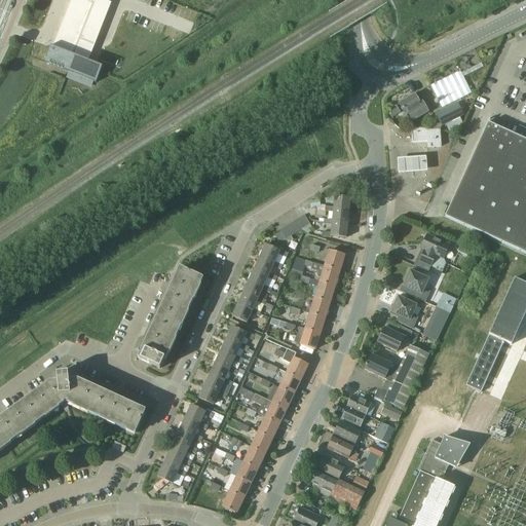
[(51,47),(44,63),(97,83),(102,67),(88,62),(100,33),(83,27),(92,0),(71,0),(52,48),(51,47)]
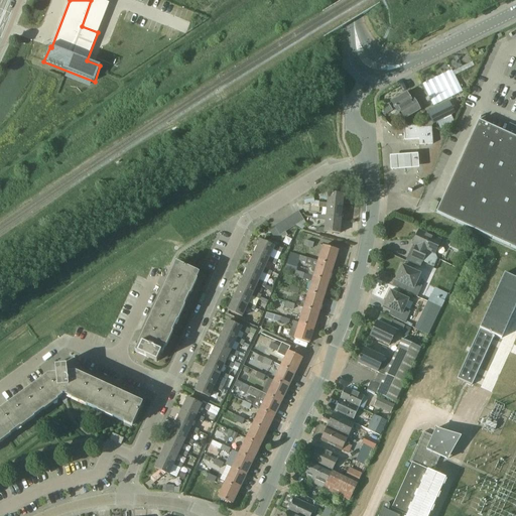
[(452,71),(438,78),(450,98),(463,92),(452,71)]
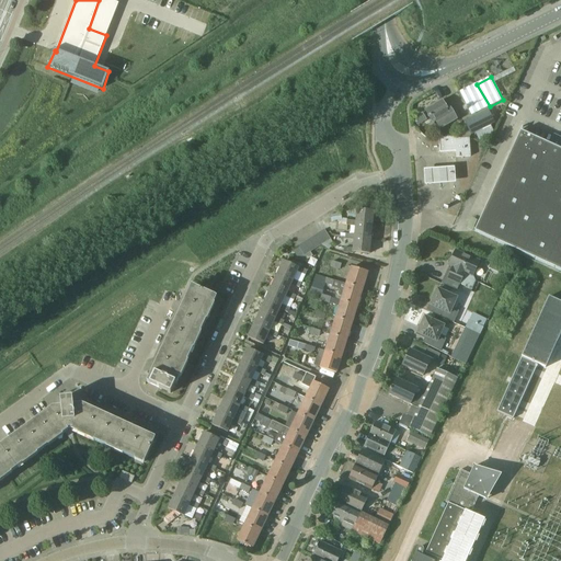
[(459,93),(471,116),(490,106),(477,84),(459,93)]
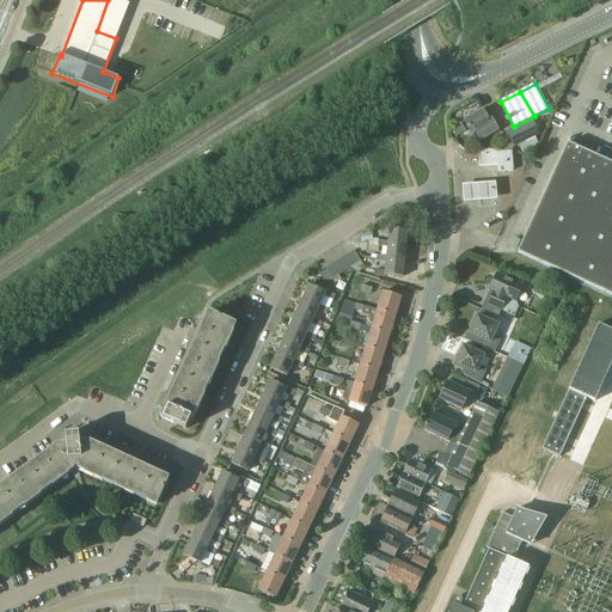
[(465,122),(472,134),(475,133),(481,142),(497,133),(491,121),(488,122),(482,112),(465,122)]
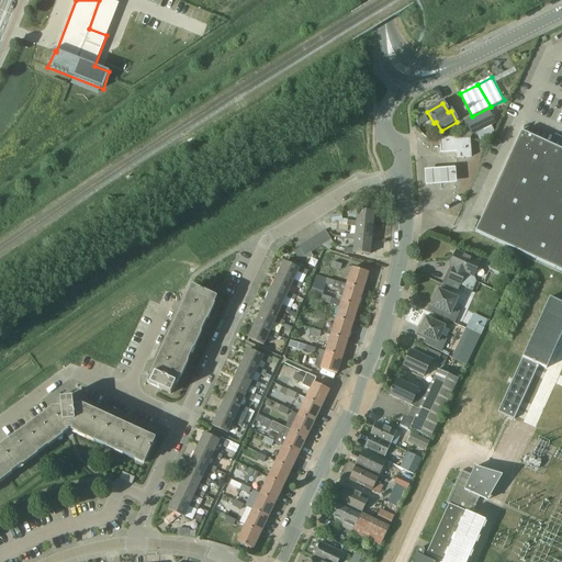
[(465,124),(457,128),(462,141),(470,141),(471,141),(472,136),(495,124),(489,110),(464,122),(465,124)]
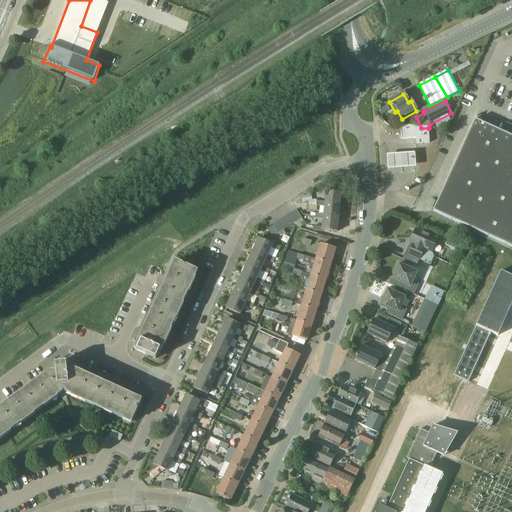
[(511,137),(475,120),(433,212),(511,248),(511,137)]
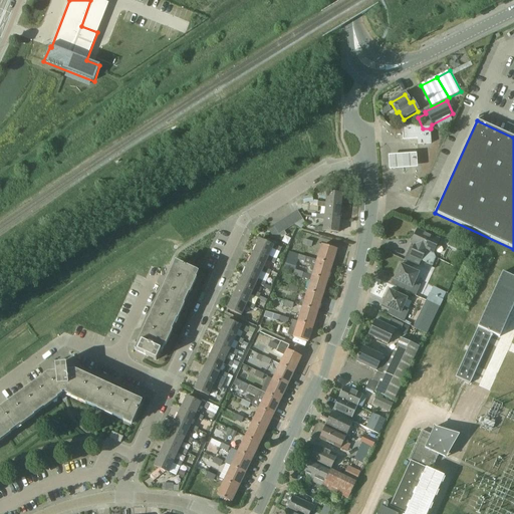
[(418,126),(403,127),(404,135),(403,135),(403,140),(418,139),(419,145),(432,144),(431,129),(430,129),(423,129),(419,129),(418,126)]
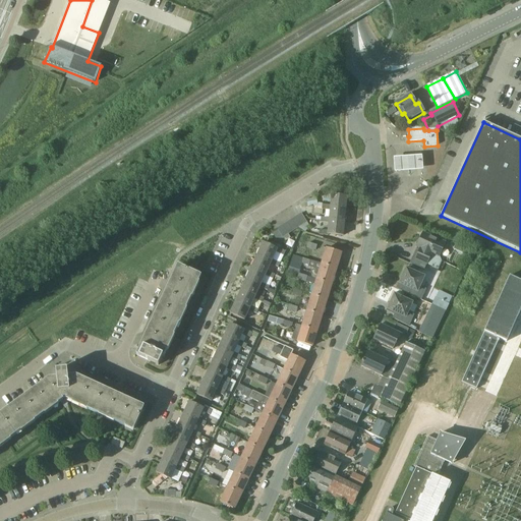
[(394,157),(395,171),(423,169),(422,155),(394,157)]
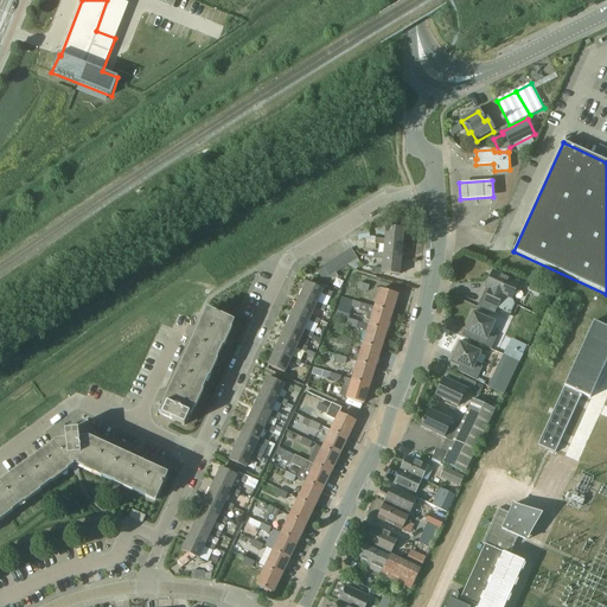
[(406,230),(387,228),(385,240),(376,238),(376,242),(403,244),(406,230)]
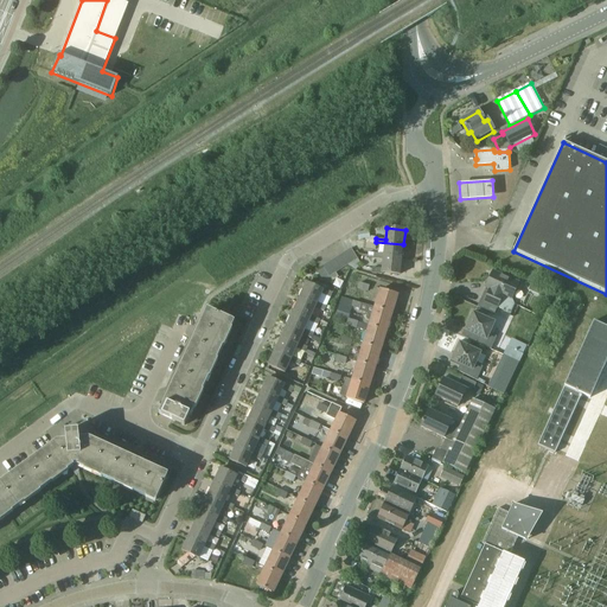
[(374,257),(402,260),(403,244),(376,242),(376,244),(385,246),(384,255),(375,254),(374,257)]
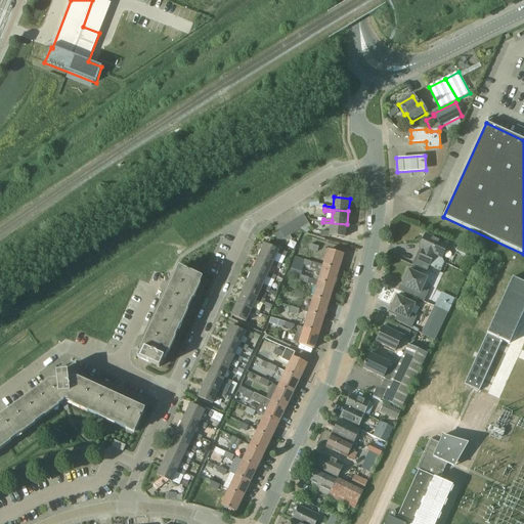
[(303,215),(298,218),(304,227),(309,224),(303,215)]
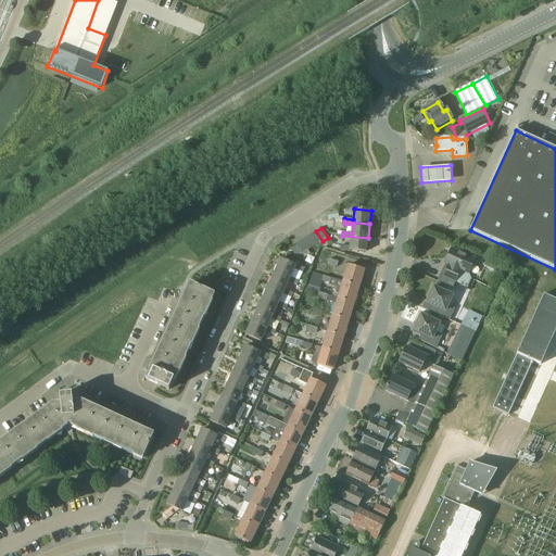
[(316,231),(311,235),(318,244),(323,241),(316,231)]
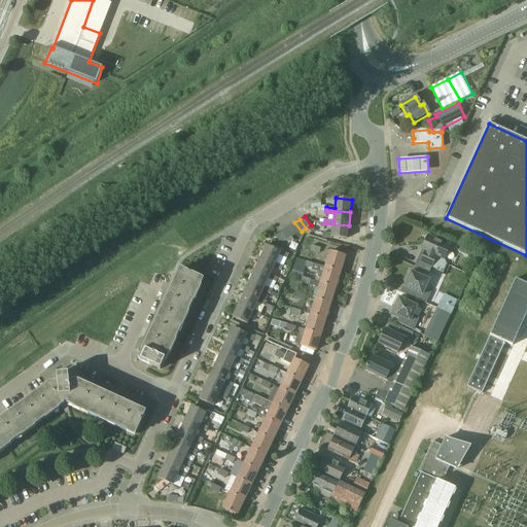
[(294,222),(290,225),(296,235),(302,232),(294,222)]
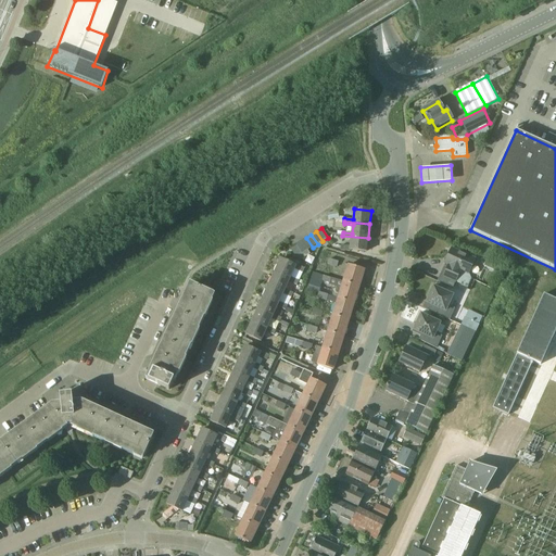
[(351,250),(366,252),(368,238),(342,236),(342,238),(352,238),(351,247),(341,247),(341,251),(350,251),(351,250)]
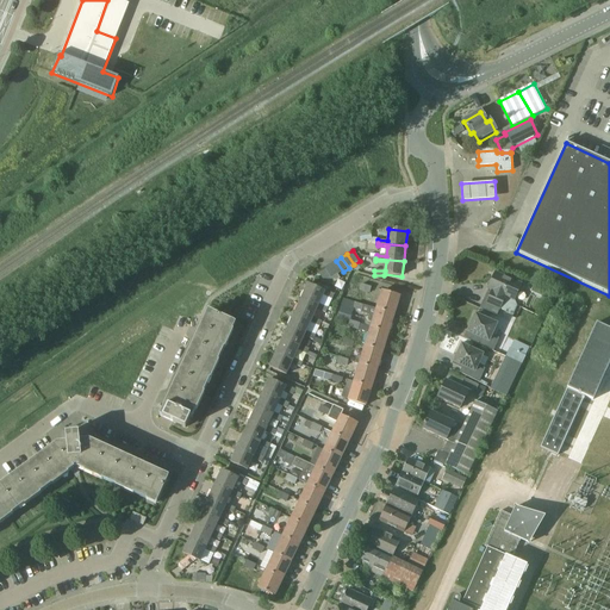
[(337,277),(338,275),(343,272),(336,261),(330,265),(337,277)]
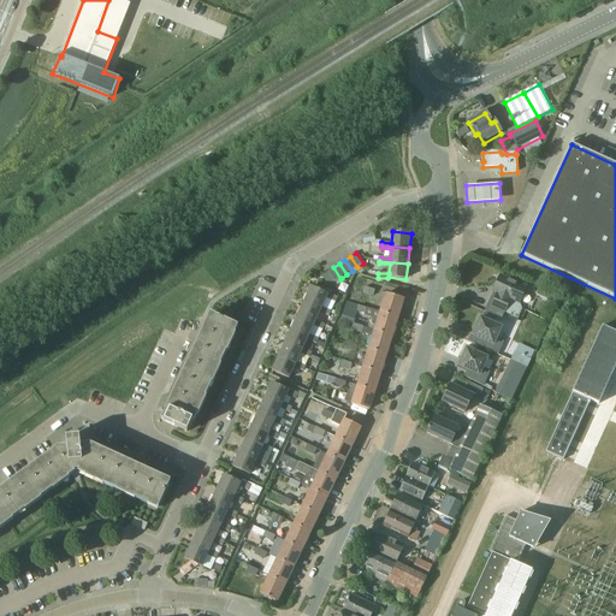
[(327,271),(335,282),(341,279),(333,267),(327,271)]
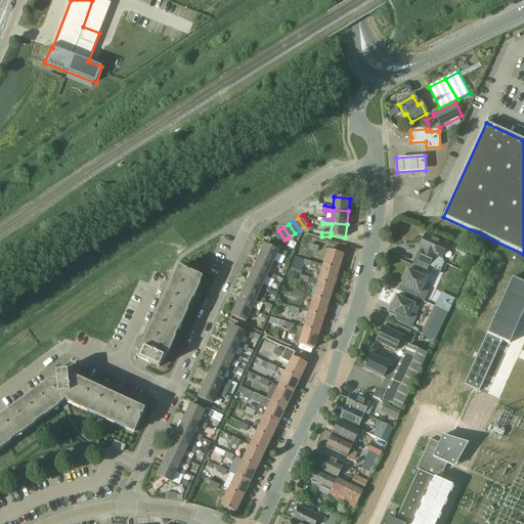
[(441,269),(444,263),(442,258),(447,245),(425,234),(419,249),(423,251),(418,262),(429,267),(429,266),(434,268),(435,266),(441,269)]
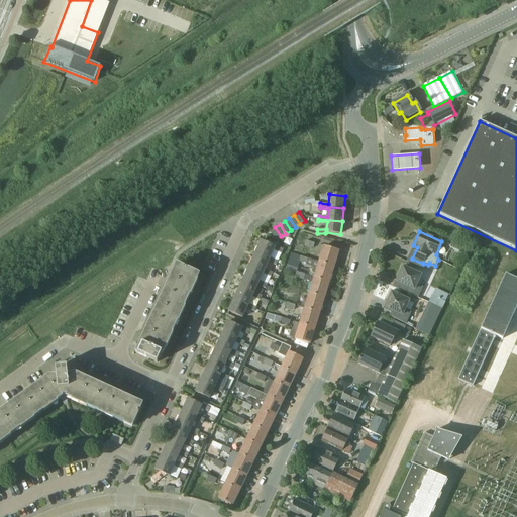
[(262,242),(255,253),(270,261),(270,259),(274,251),(282,254),(284,250),(276,246),(275,248),(262,242)]
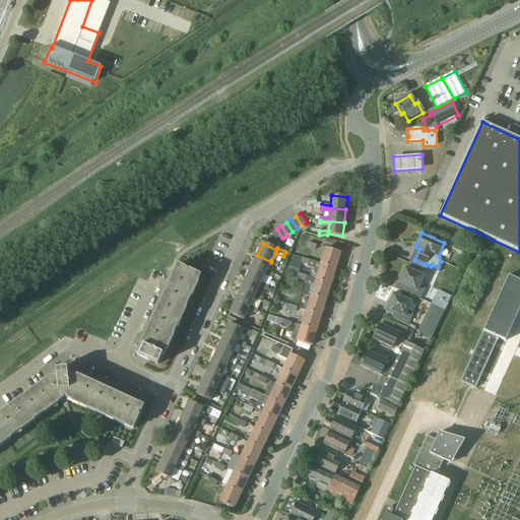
[(340,252),(326,248),(321,263),(335,268),(340,252)]
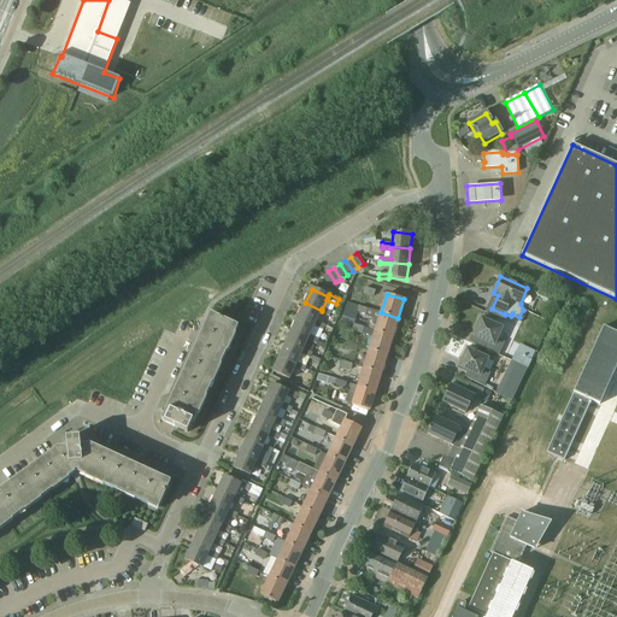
[(305,303),(299,317),(315,324),(316,322),(321,313),(329,318),(331,315),(331,313),(322,309),(322,311),(305,303)]
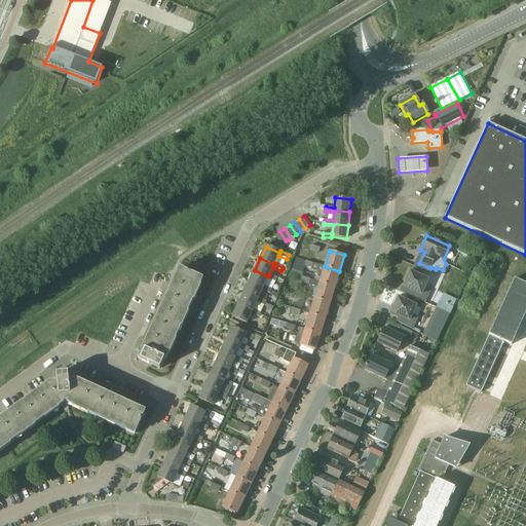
[(320,283),(335,287),(339,271),(325,266),(325,267),(306,261),(304,266),(311,268),(311,270),(323,273),(320,283)]
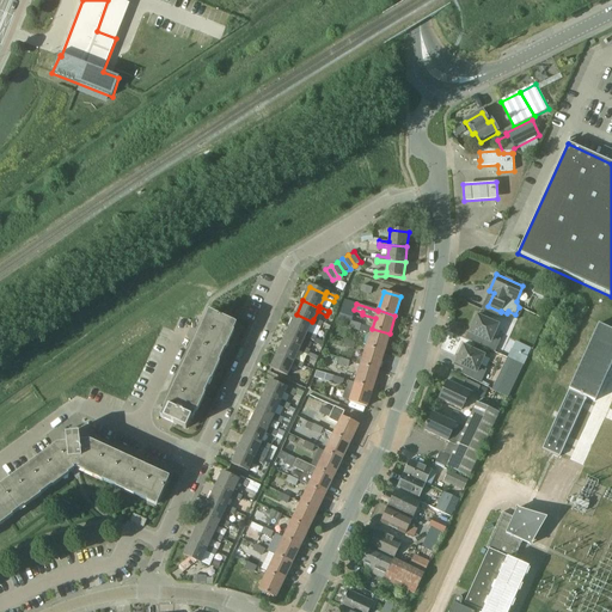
[(341,308),(337,319),(348,322),(350,312),(341,308)]
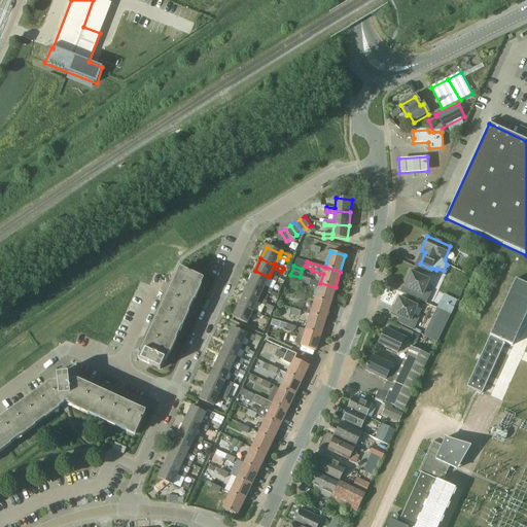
[(201,280),(181,271),(139,361),(159,371),(201,280)]
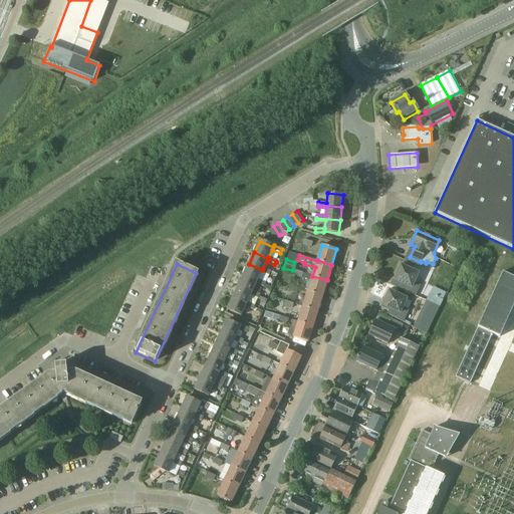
[(249,264),(243,275),(257,281),(258,280),(261,273),(269,276),(270,274),(271,272),(263,268),(262,270),(249,264)]
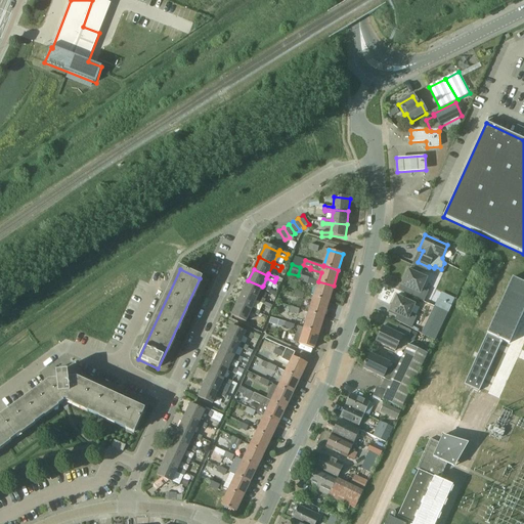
[(406,276),(401,287),(408,290),(406,295),(423,303),(428,292),(422,290),(426,280),(411,273),(412,271),(408,269),(405,276),(406,276)]
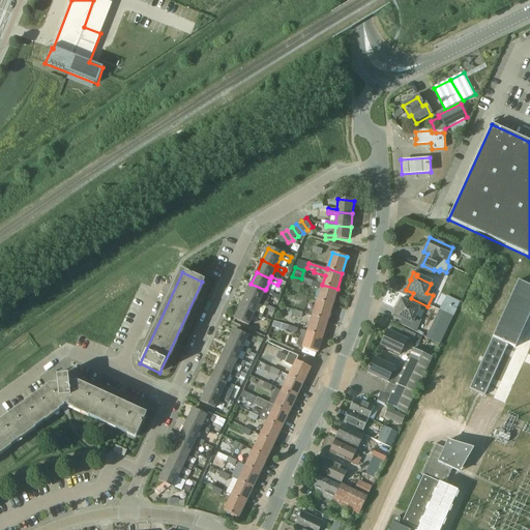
[(302,285),(311,288),(313,282),(303,278),(302,285)]
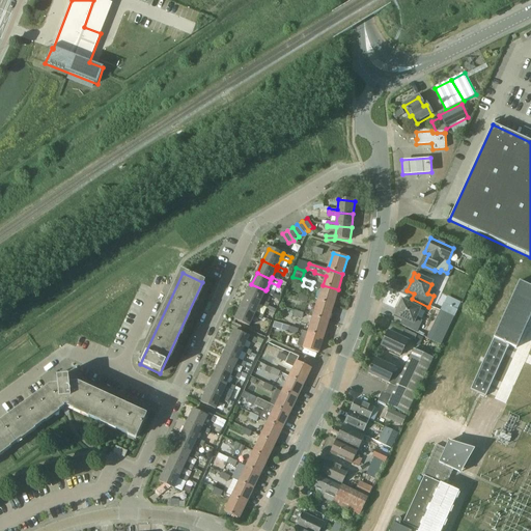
[(530,286),(519,282),(494,338),(516,348),(530,315),(530,286)]
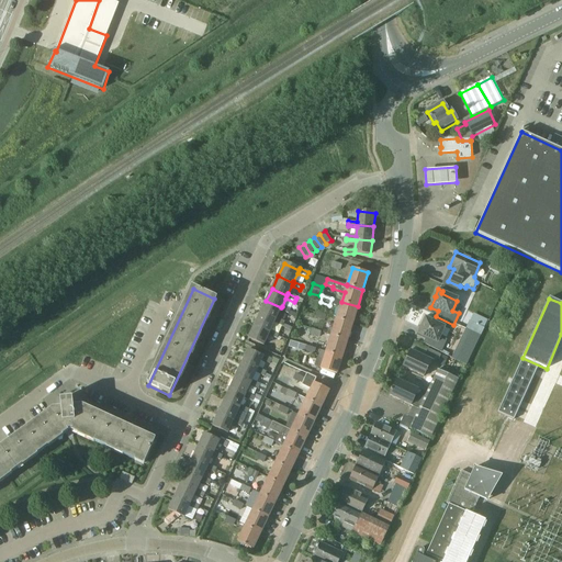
[(266,301),(260,313),(274,321),(276,318),(280,311),(289,315),(290,312),(291,311),(282,306),(281,307),(266,301)]
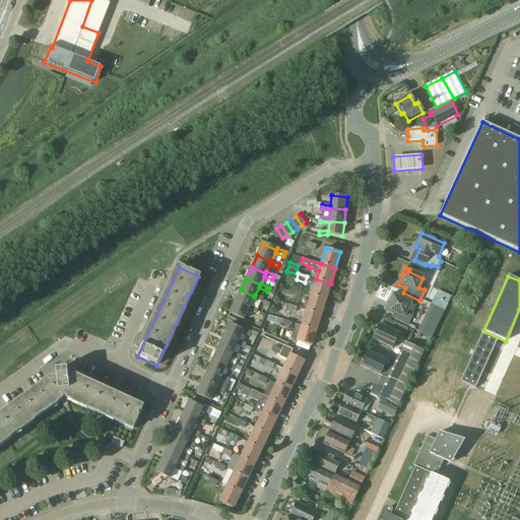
[(311,295),(326,299),(331,283),(316,279),(311,295)]
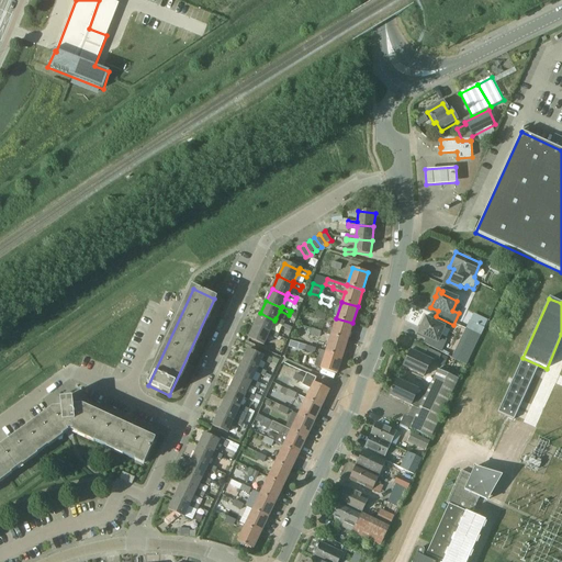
[(315,318),(324,321),(326,315),(317,312),(315,318)]
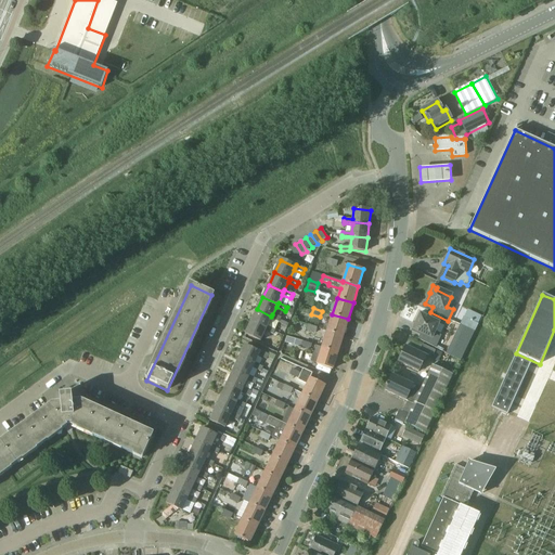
[(257,309),(250,322),(266,328),(267,327),(270,319),(279,323),(280,321),(281,319),(272,314),(271,317),(257,309)]
